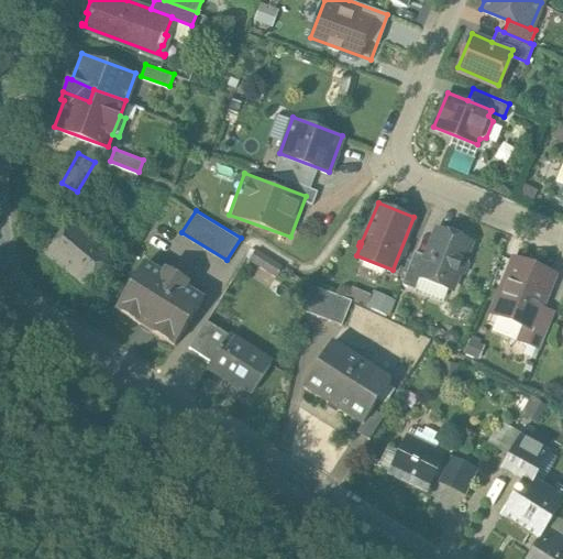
[(72,217),(45,251),(85,285),(114,251),(72,217)]
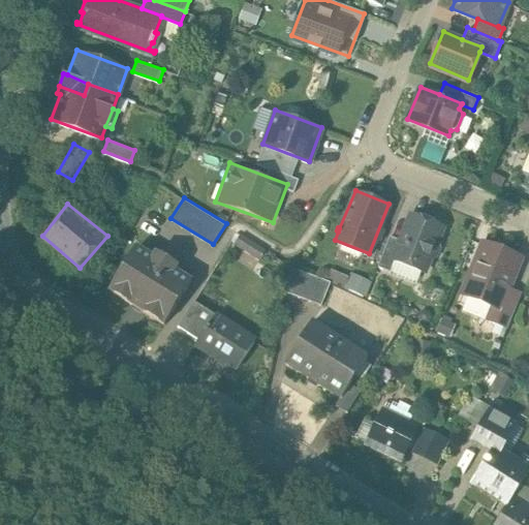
[(441,225),(411,213),(401,239),(393,258),(395,258),(423,271),(429,256),(434,254),(438,246),(435,240),(441,225)]
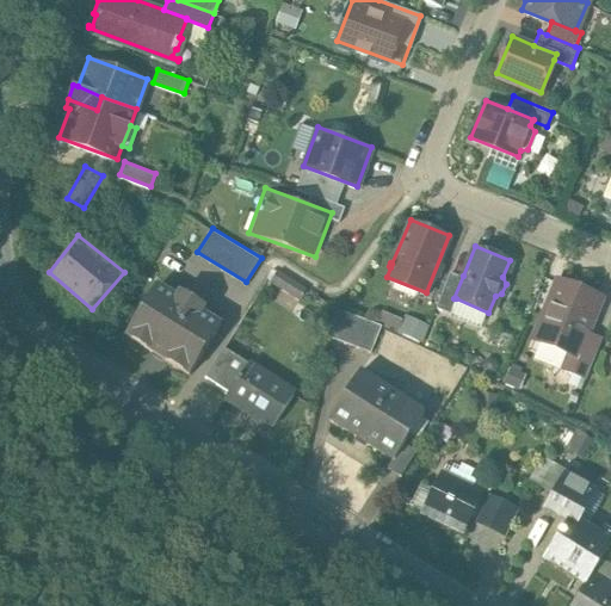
[(450,271),(436,305),(450,311),(456,298),(454,298),(463,276),(450,271)]
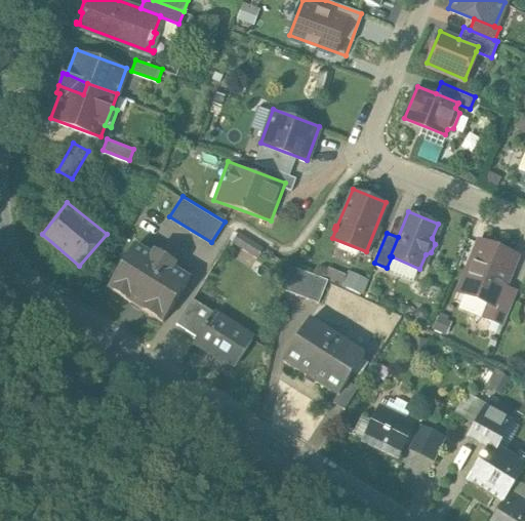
[(263,246),(249,237),(242,246),(256,254),(263,246)]
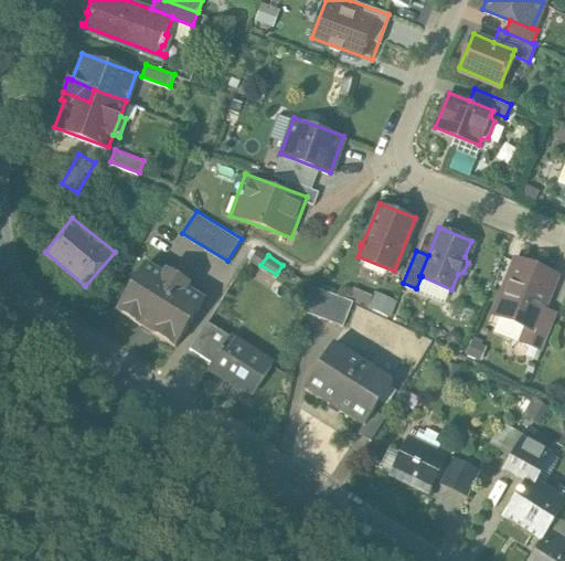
[(554,274),(516,258),(501,297),(505,299),(500,314),(525,324),(533,327),(542,306),(554,274)]
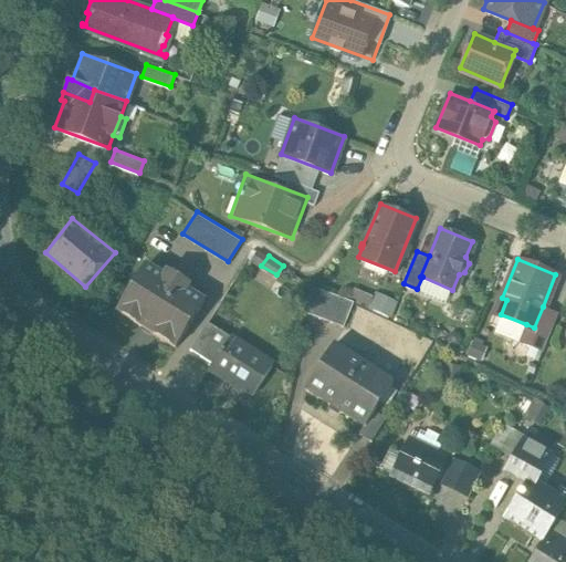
[(163,273),(145,262),(116,308),(176,345),(205,299),(187,288),(190,282),(167,268),(163,273)]
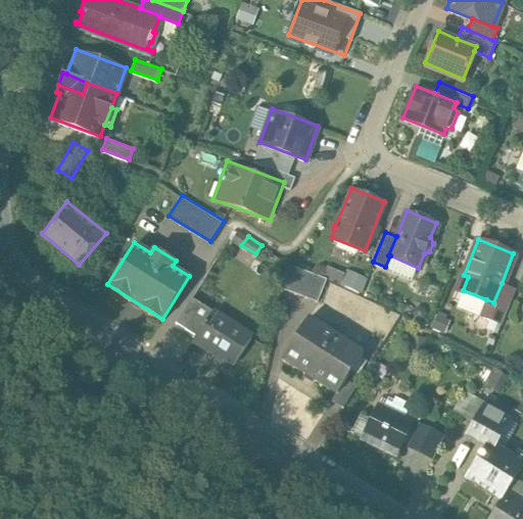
[(332,262),(326,274),(361,290),(367,278),(332,262)]
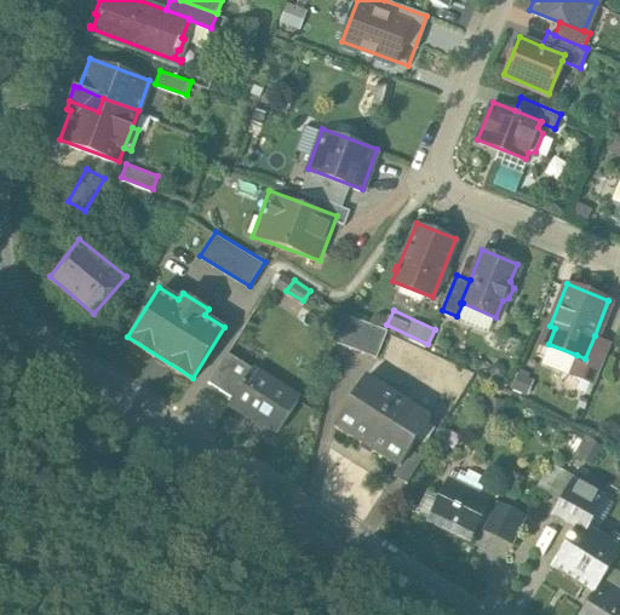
[(386,328),(343,311),(337,340),(375,356),(386,328)]
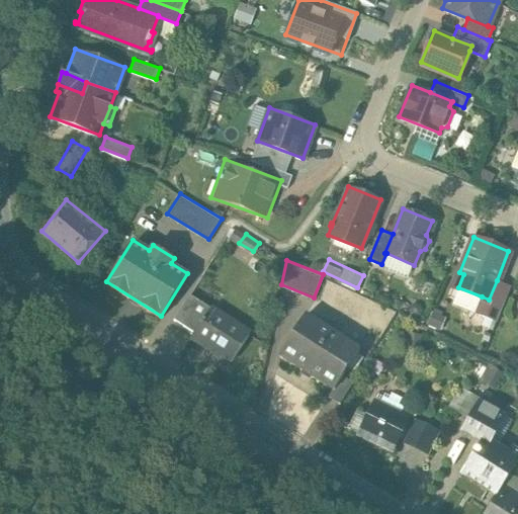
[(489,300),(482,296),(476,311),(497,320),(510,286),(497,280),(489,300)]
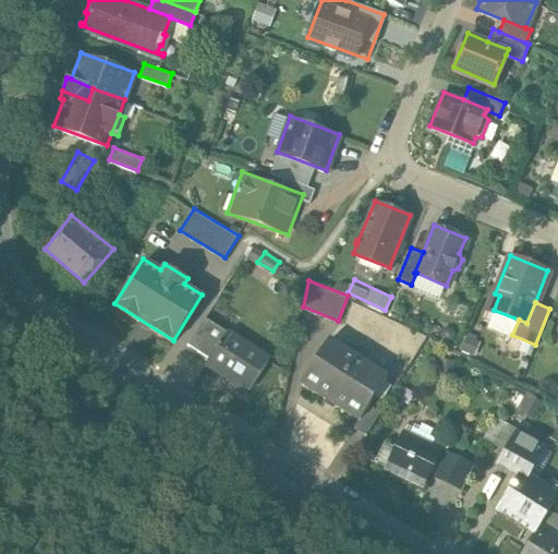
[(204,316),(187,342),(198,349),(215,324),(204,316)]
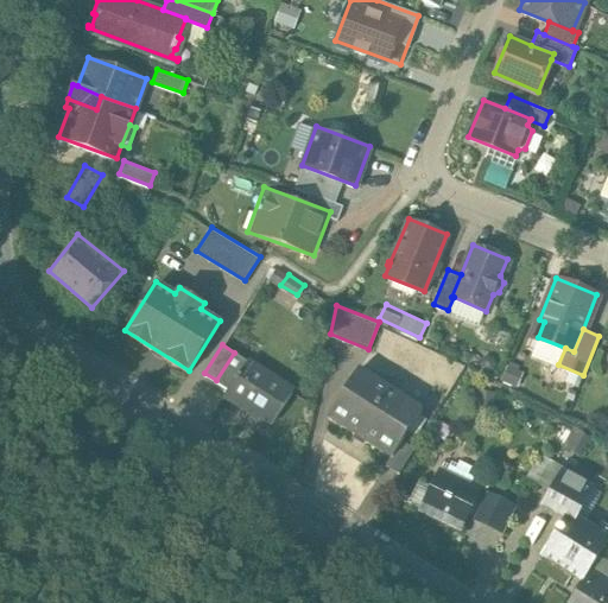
[(292,389),(234,353),(216,380),(228,388),(225,394),(248,408),(251,406),(272,420),(292,389)]
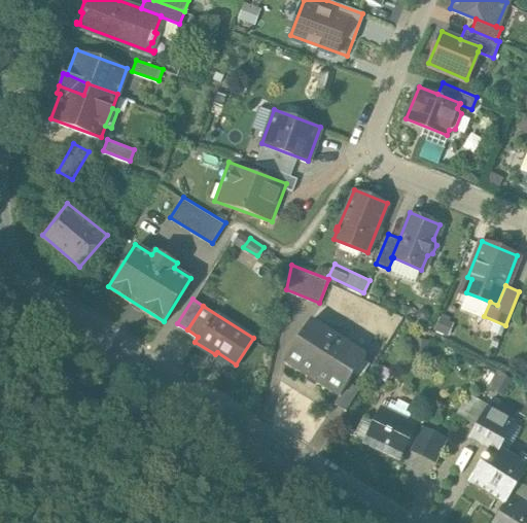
[(365,355),(310,319),(284,359),(339,394),(340,394),(349,381),(365,355)]
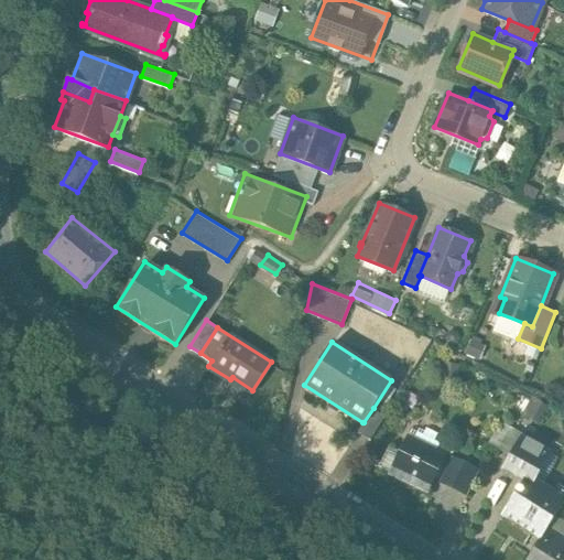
[(545,405),(532,397),(524,411),(538,418),(545,405)]
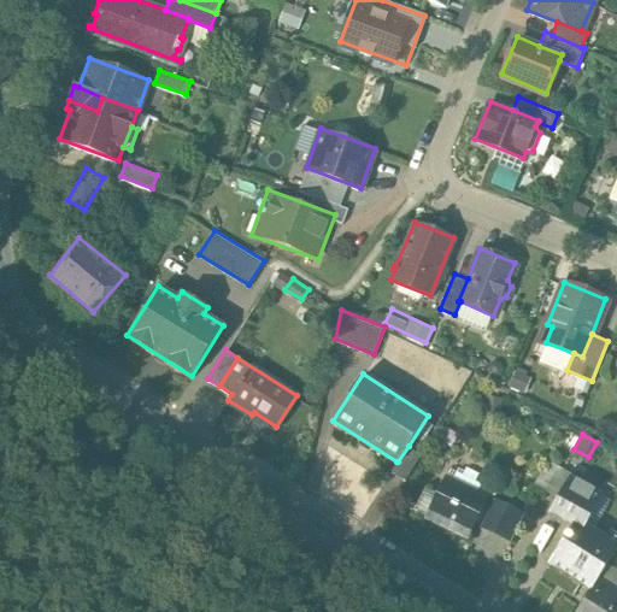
[(409,446),(398,462),(397,462),(392,470),(405,478),(421,453),(409,446)]
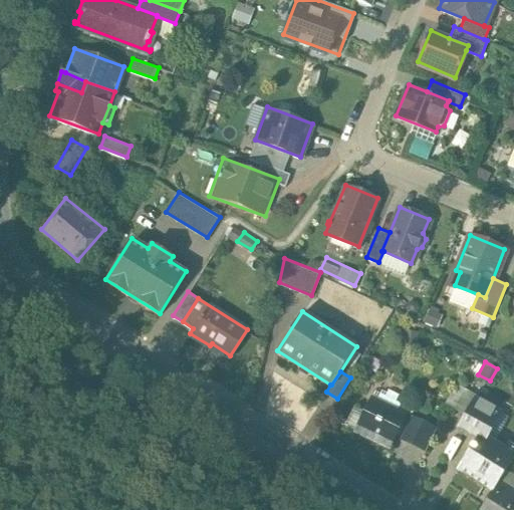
[(466,387),(456,380),(445,402),(454,407),(466,387)]
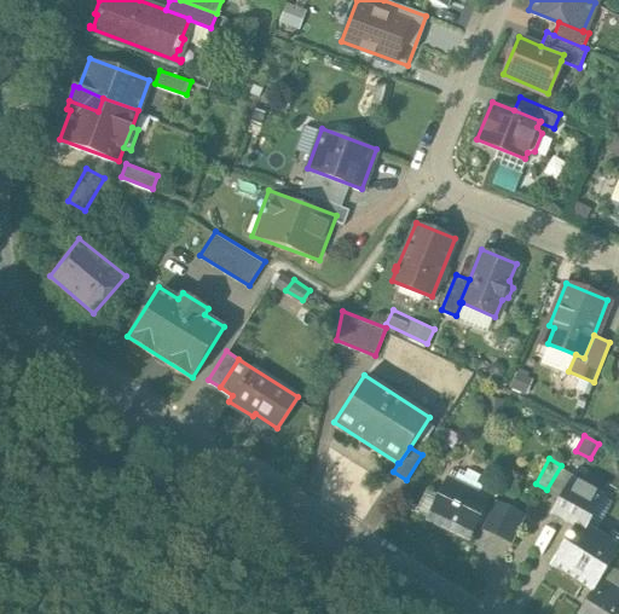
[(460,467),(458,470),(452,468),(428,515),(469,536),(489,494),(479,490),(482,482),(476,479),(480,471),(468,465),(466,469),(460,467)]
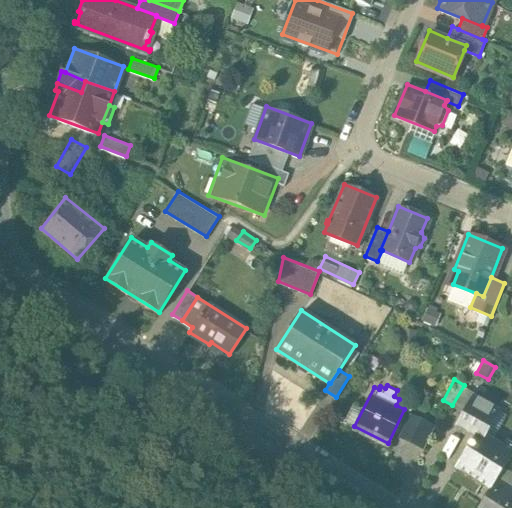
[(464,385),(452,405),(463,411),(474,391),(464,385)]
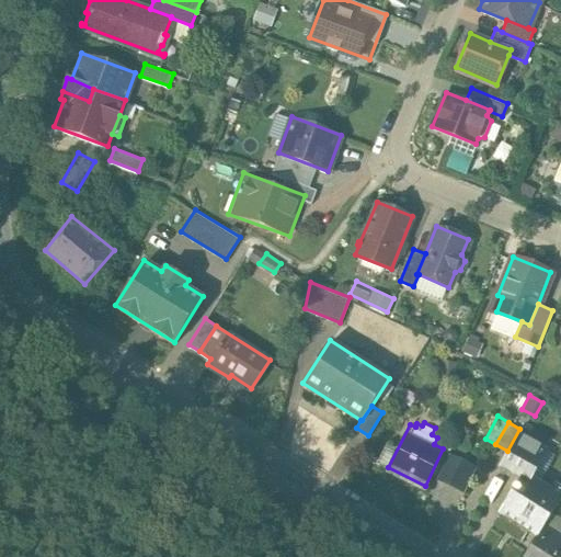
[(545,441),(522,427),(519,429),(507,451),(506,452),(528,466),(545,441)]
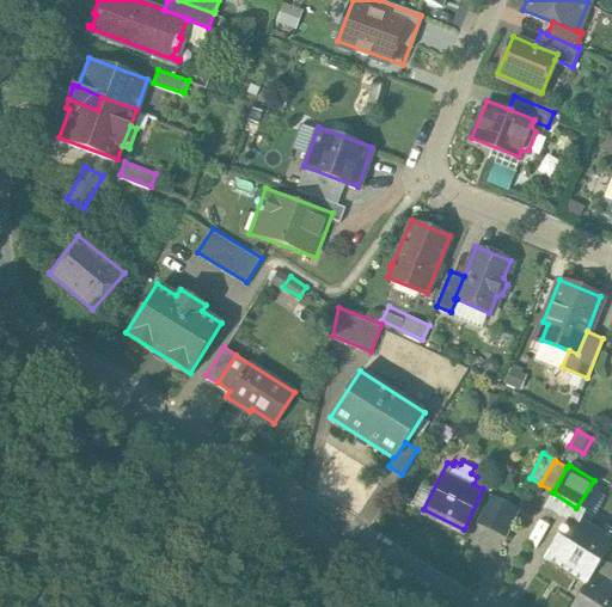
[(516,507),(491,495),(479,520),(505,532),(516,507)]
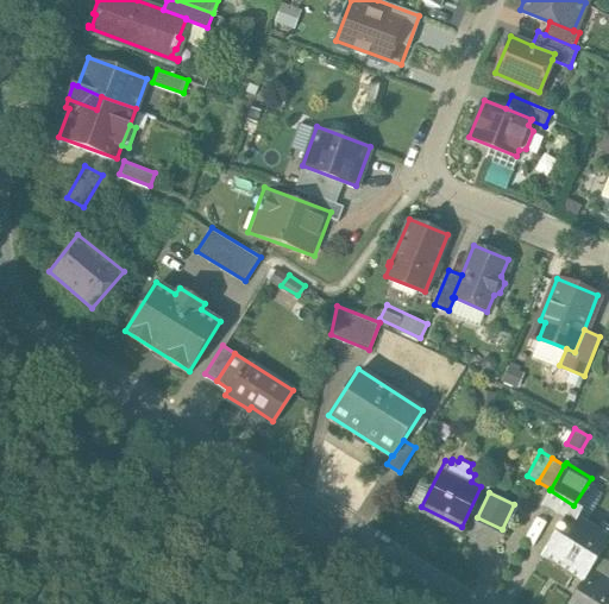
[(597,528),(569,510),(541,554),(583,582),(590,568),(608,539),(608,527),(601,522),(597,528)]
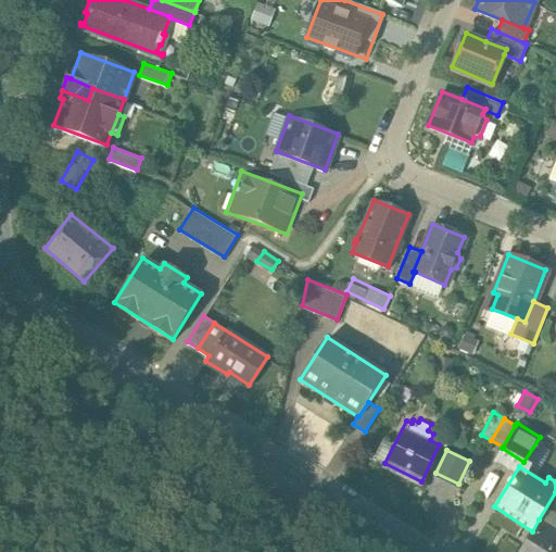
[(555,551),(555,529),(539,519),(532,531),(519,550),(521,551),(521,550),(523,551),(555,551)]
